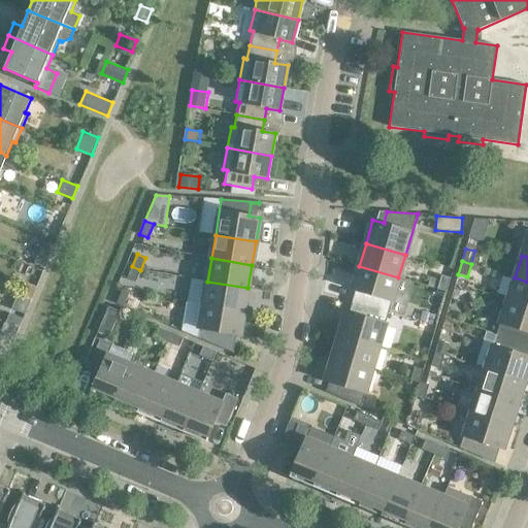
[(140,270),(132,266),(127,278),(135,283),(140,270)]
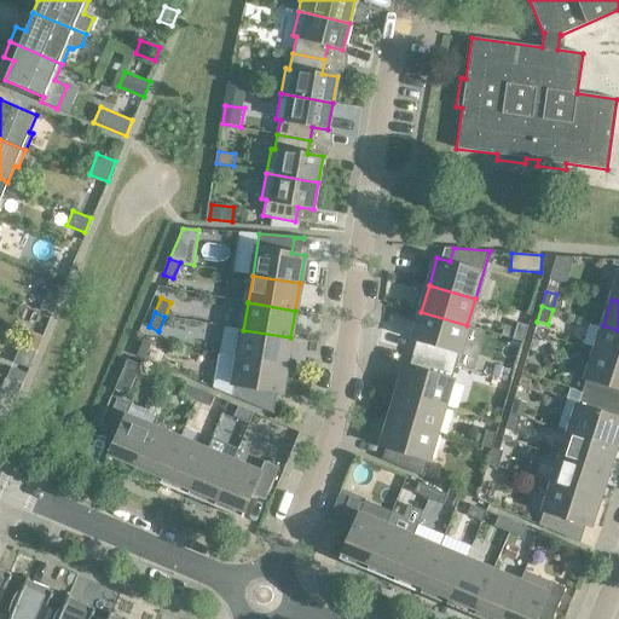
[(467,325),(421,312),(412,340),(426,343),(422,357),(456,366),(467,325)]
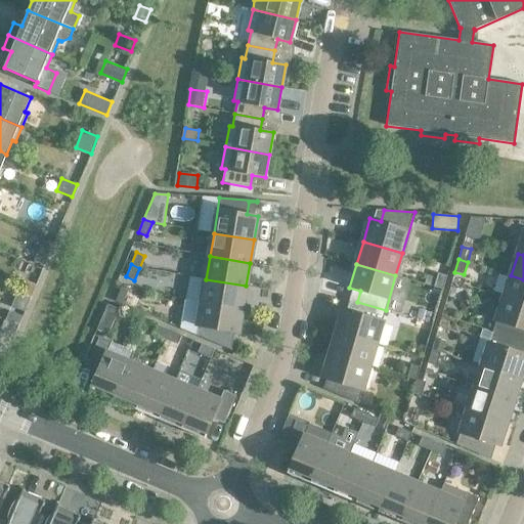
[(434,287),(443,290),(447,275),(438,273),(434,287)]
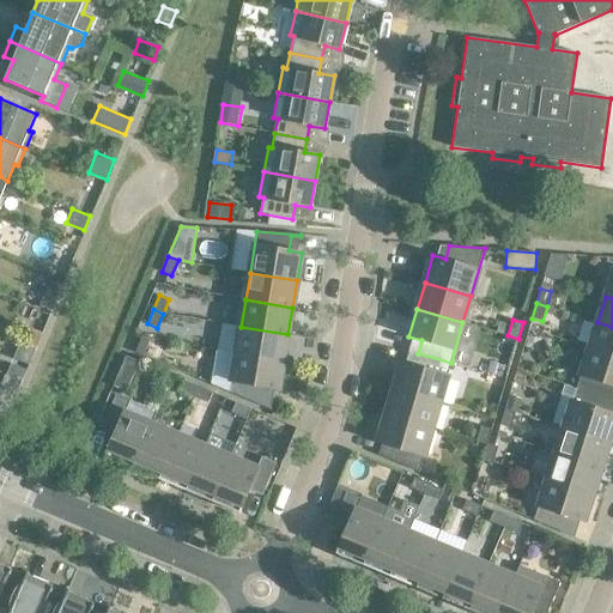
[(612,327),(598,322),(589,349),(612,356),(612,327)]
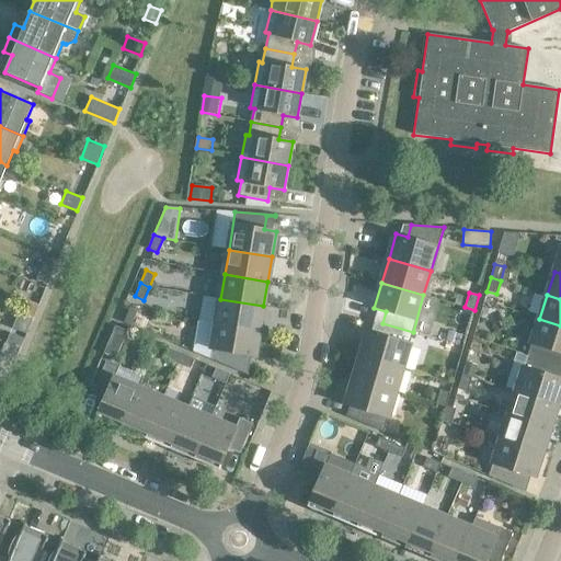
[(263,306),(220,299),(216,323),(259,331),(263,306)]
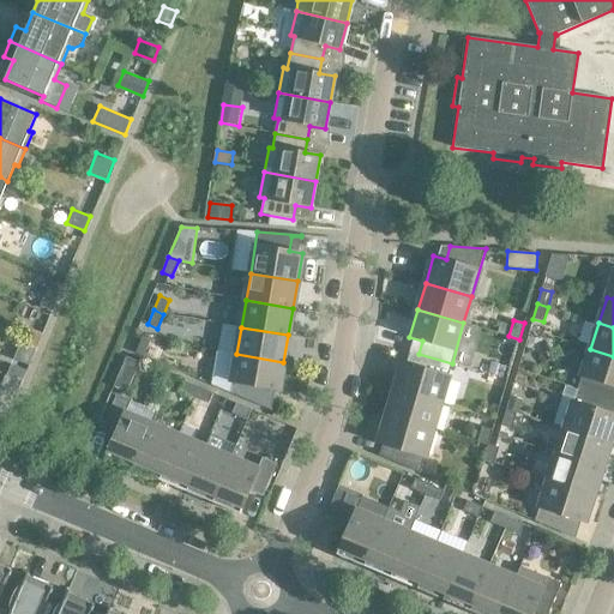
[(28,329),(22,343),(36,349),(42,335),(28,329)]
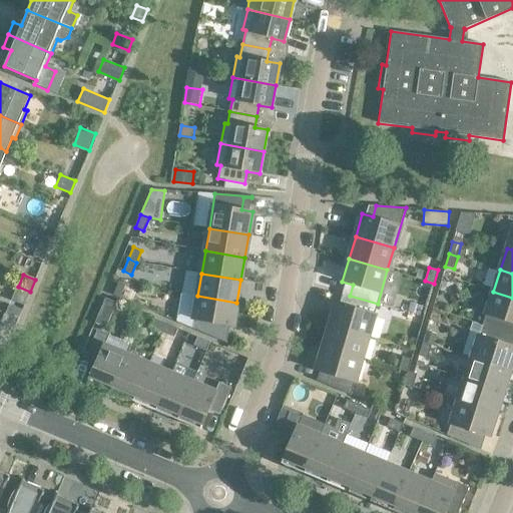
[(126,283),(118,282),(113,295),(119,298),(126,283)]
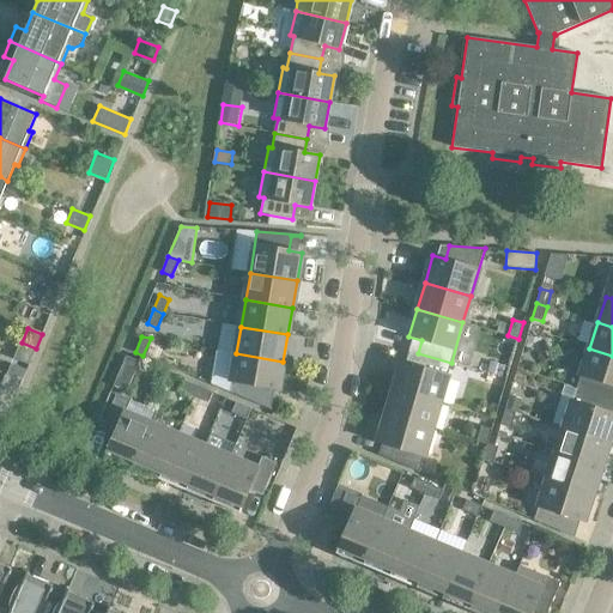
[(612,356),(589,349),(576,388),(610,399),(612,386),(612,356)]
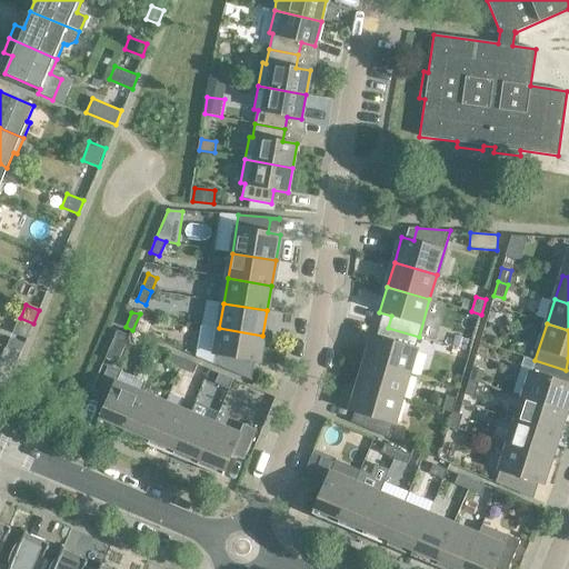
[(262,336),(219,328),(213,363),(251,380),(251,379),(243,376),(246,359),(258,361),(262,336)]
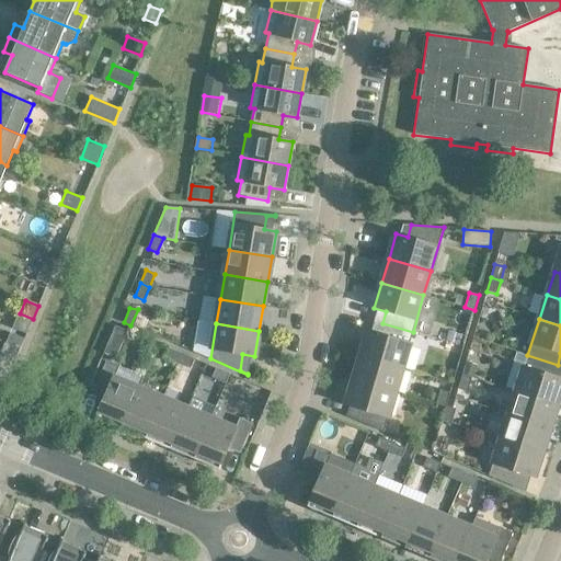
[(413,332),(382,323),(379,334),(367,331),(361,356),(402,368),(413,332)]
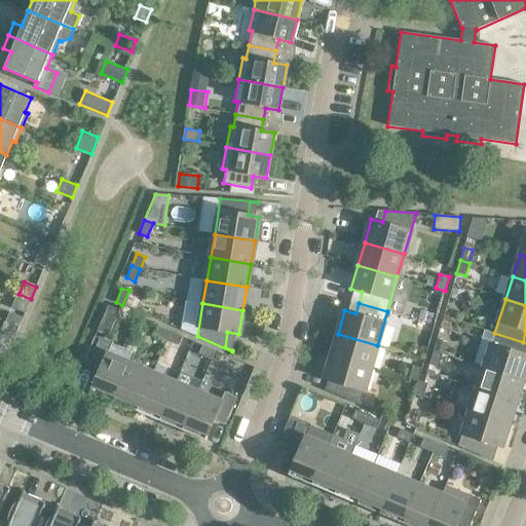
[(108,305),(98,331),(109,336),(119,310),(108,305)]
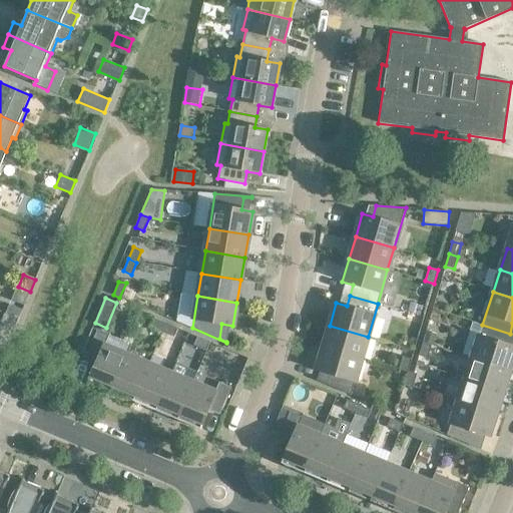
[(410,302),(407,312),(420,315),(422,306),(410,302)]
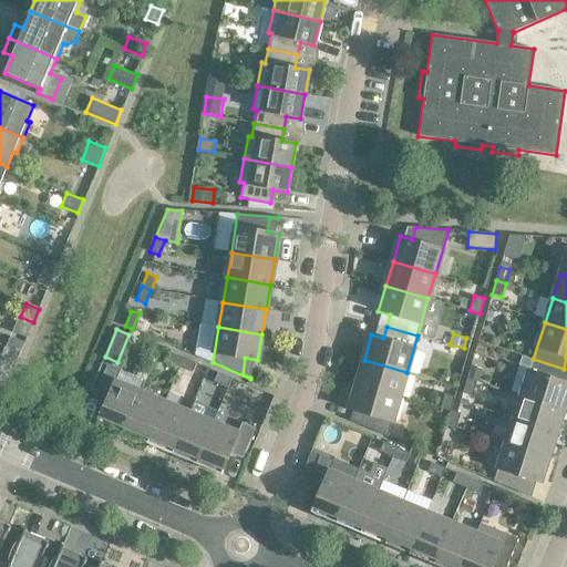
[(11,337),(7,347),(20,352),(24,342),(11,337)]
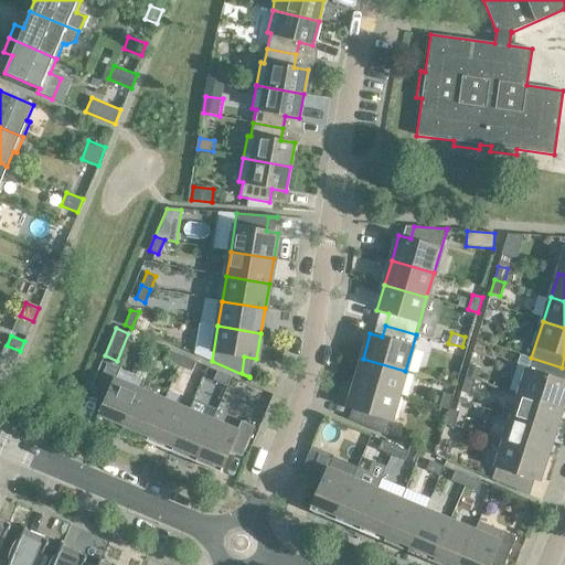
[(0,355),(0,387),(4,390),(20,351),(7,345),(4,345),(0,355)]
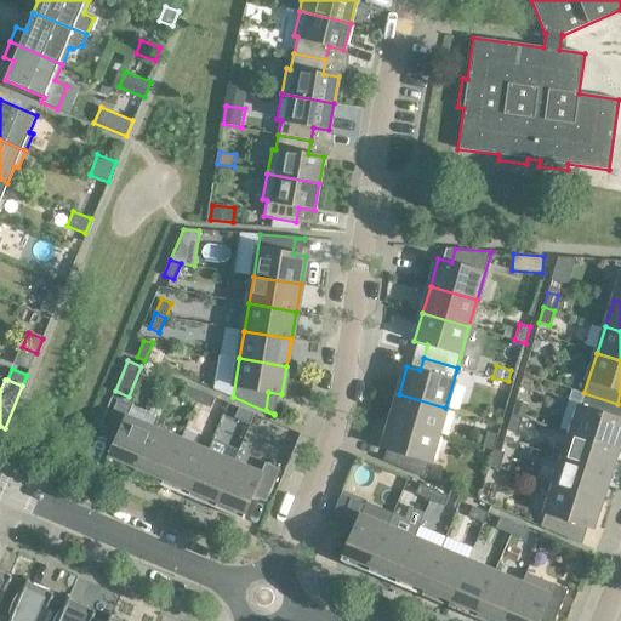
[(200,392),(186,386),(182,396),(197,402),(200,392)]
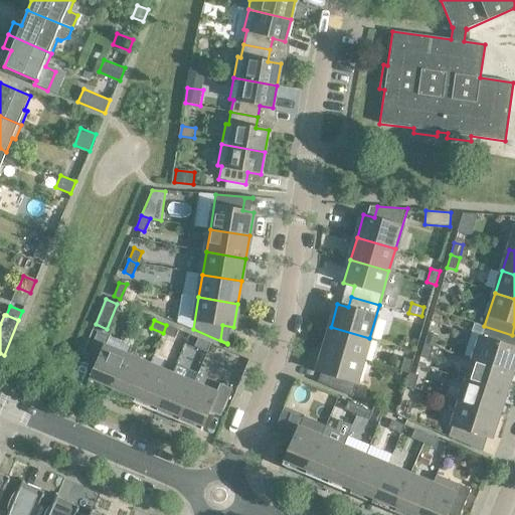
[(178,330),(166,325),(163,333),(175,338),(178,330)]
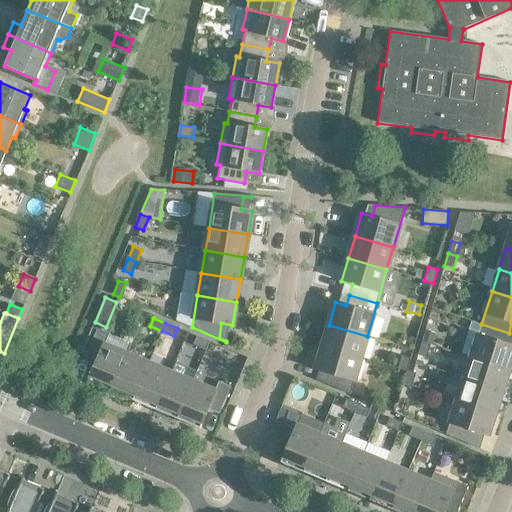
[(509,333),(481,324),(471,357),(509,369),(511,359),(511,345),(505,343),(509,333)]
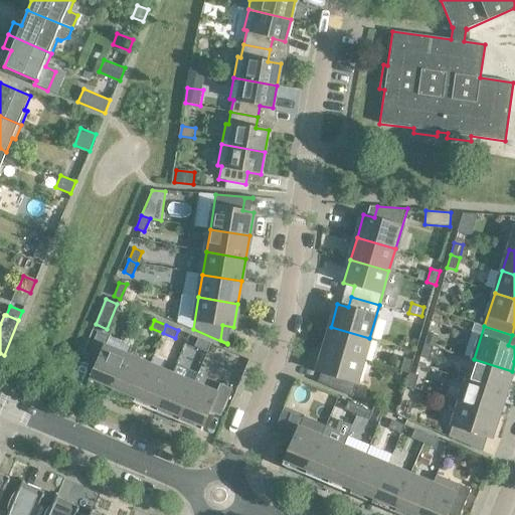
[(369,338),(331,327),(324,349),(363,360),(369,338)]
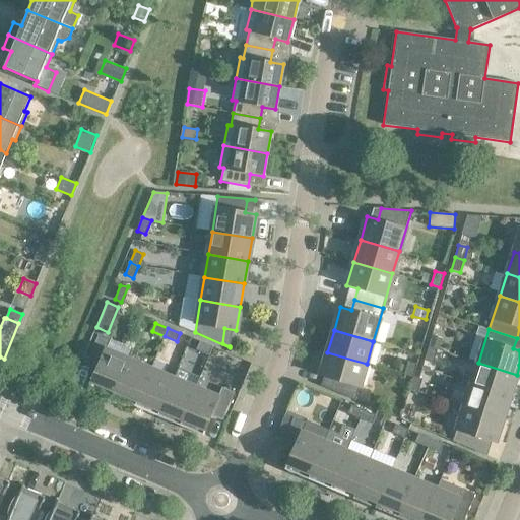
[(89,387),(113,397),(128,360),(106,350),(110,340),(98,335),(86,363),(87,364),(89,358),(100,362),(89,387)]
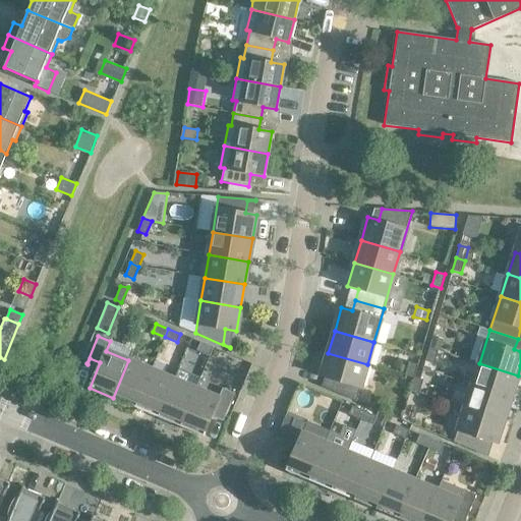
[(429,347),(441,350),(444,339),(433,336),(429,347)]
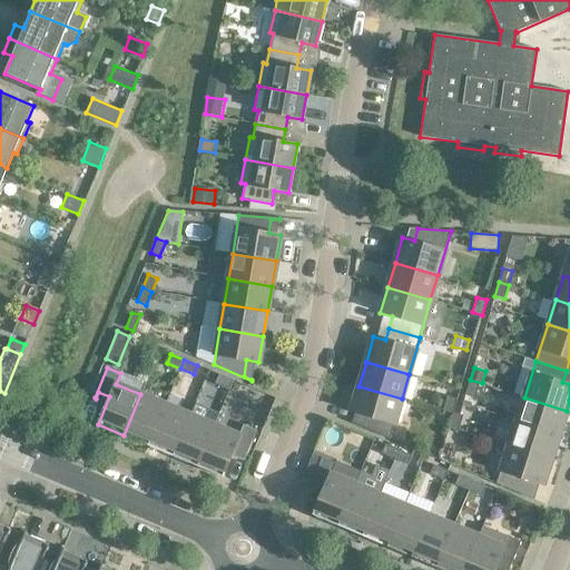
[(234,380),(219,374),(215,383),(229,390),(234,380)]
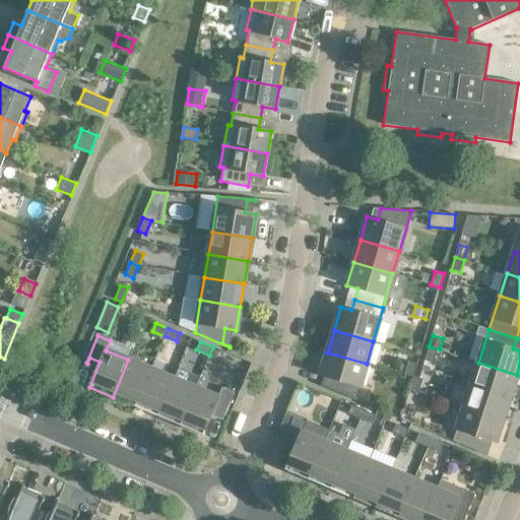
[(438,349),(429,347),(425,361),(434,363),(438,349)]
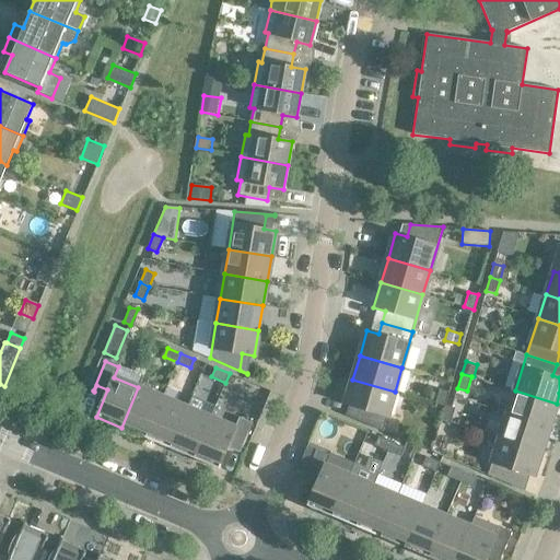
[(395,392),(352,380),(345,405),(357,408),(354,418),(353,419),(383,431),(395,392)]
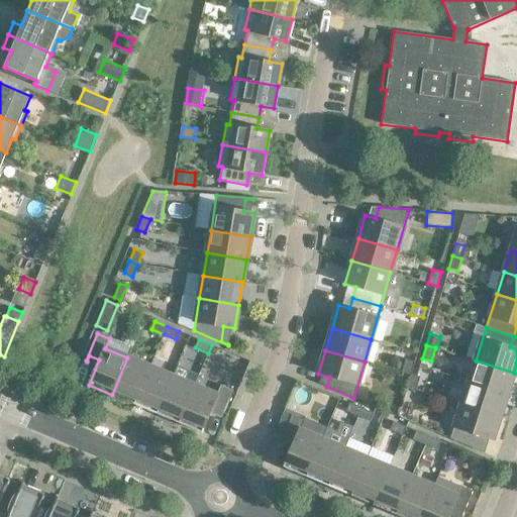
[(149,367),(127,357),(112,395),(134,404),(149,367)]
